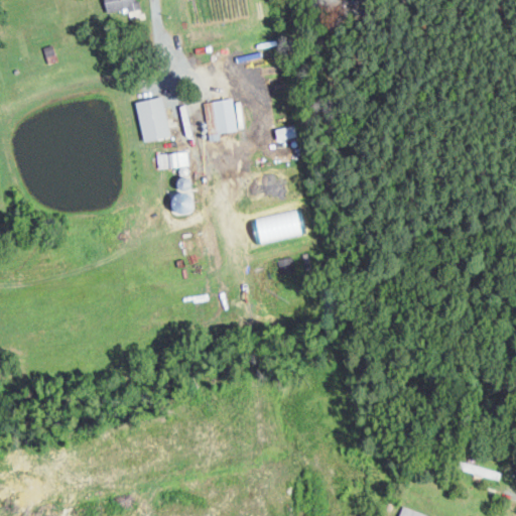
[(104,0),(108,13),(129,8),(130,12),(141,9),(138,0),(104,0)]
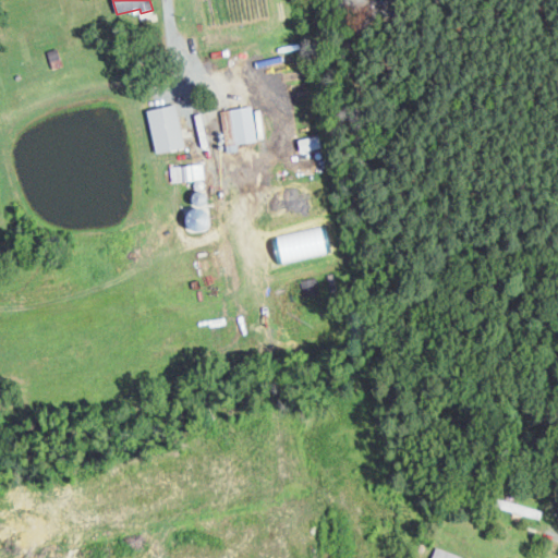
[(45,49),(53,47),(56,56),(47,58),(45,49)]
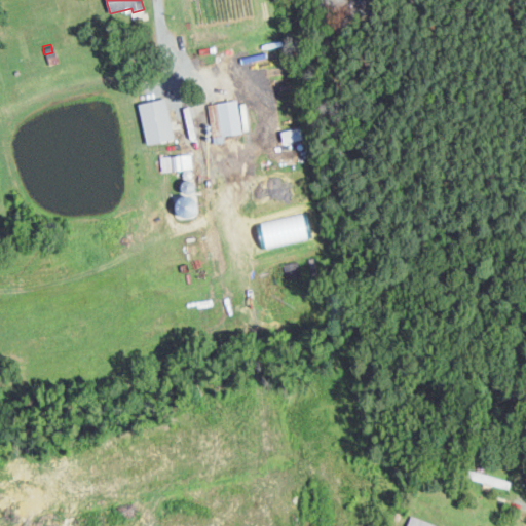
[(147,145),(175,139),(166,99),(139,104),(147,145)]
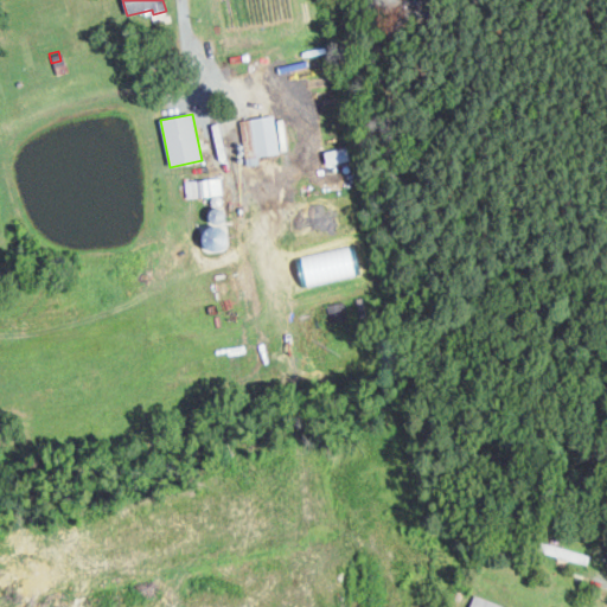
[(280,153),(274,116),(241,120),(247,165),(259,164),(259,157),(280,153)]
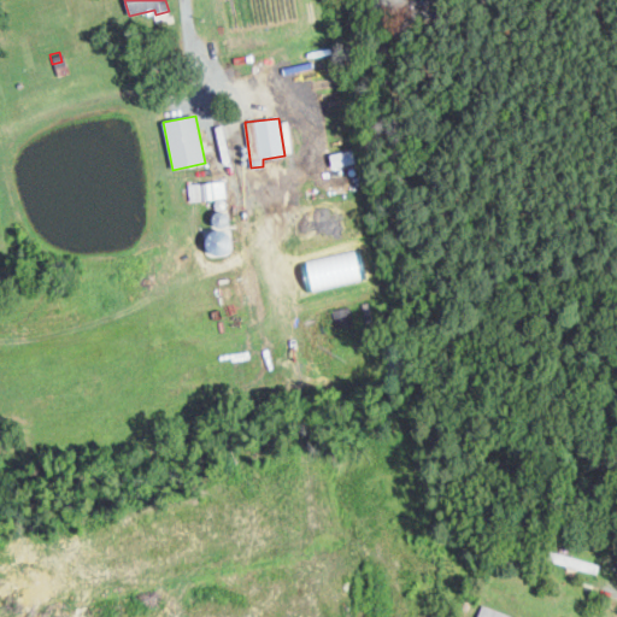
[(327,151),(353,146),(356,159),(329,164),(327,151)]
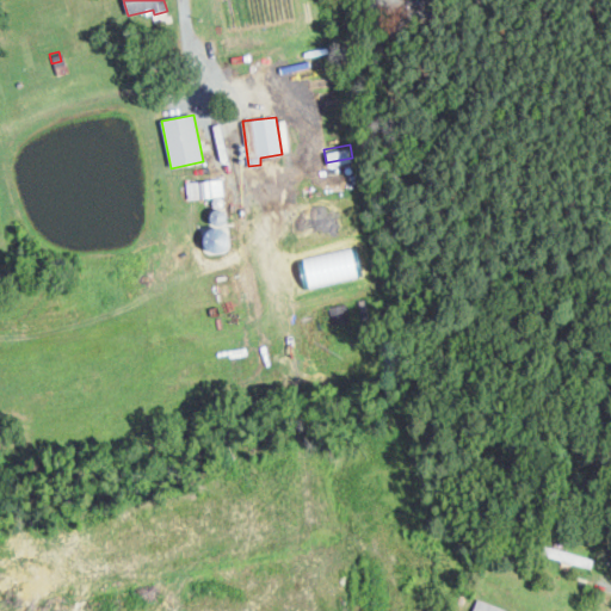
[(187,181),(187,199),(223,197),(223,180),(187,181)]
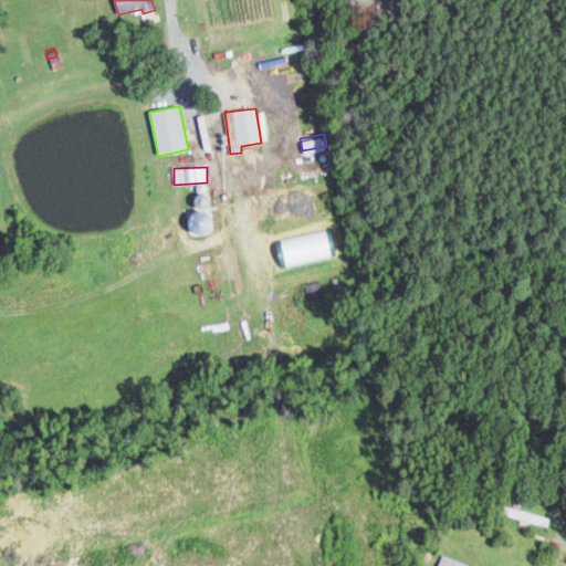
[(327,276),(336,274),(339,292),(332,294),(327,276)]
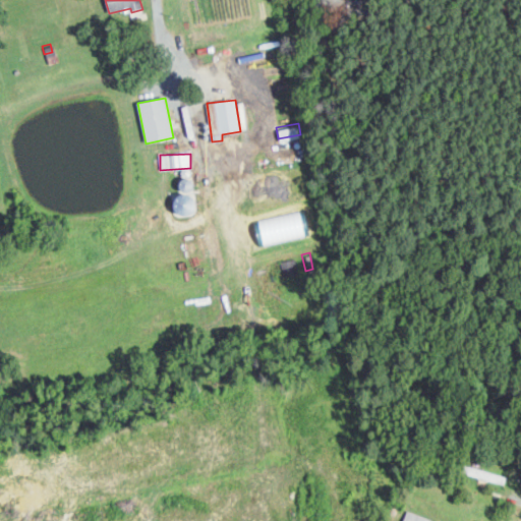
[(430,520),(432,519),(406,510),(402,520),(430,520)]
